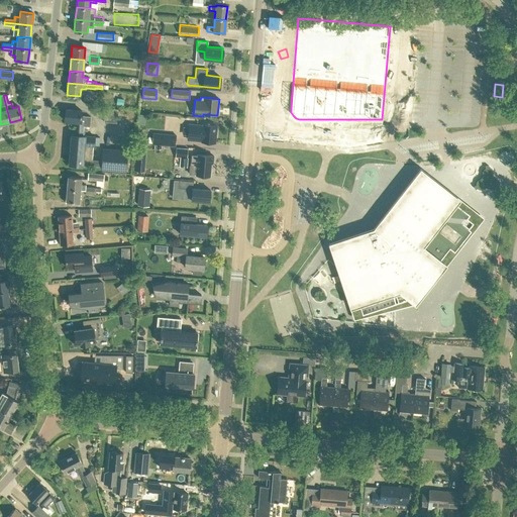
[(101,169),(125,171),(127,150),(103,148),(102,160),(92,160),(93,145),(94,145),(95,136),(84,135),(84,125),(90,126),(91,116),(81,115),(81,110),(66,108),(65,119),(74,120),(73,134),(71,133),(68,164),(91,166),(91,165),(101,166),(101,169)]
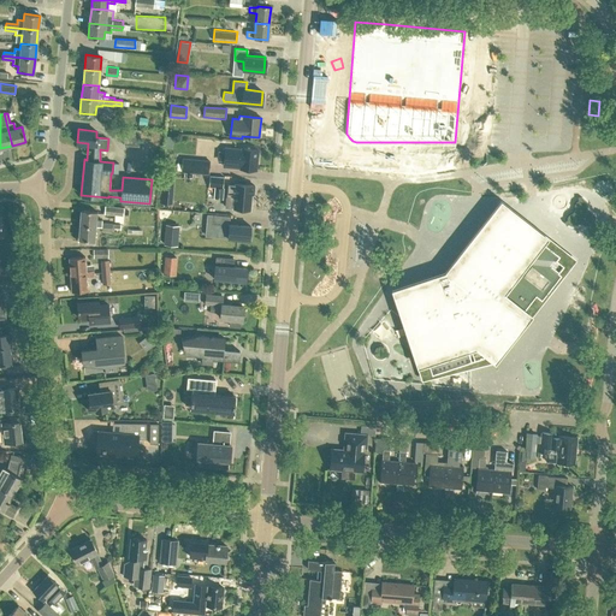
[(124,144),(138,146),(140,130),(125,129),(124,144)]
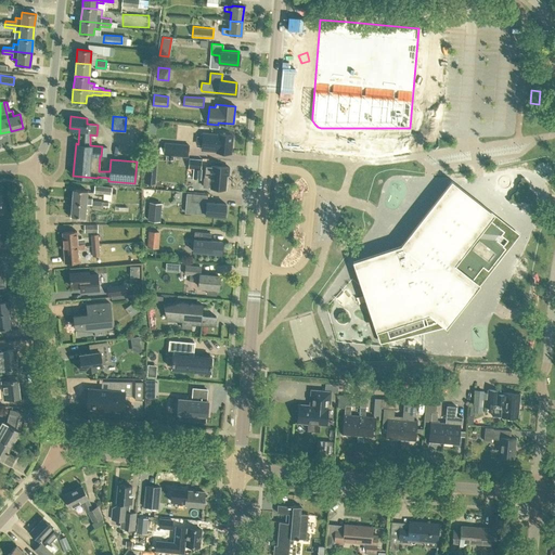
[(216,150),(231,151),(232,133),(218,132),(218,133),(203,132),(202,147),(217,149),(216,150)]
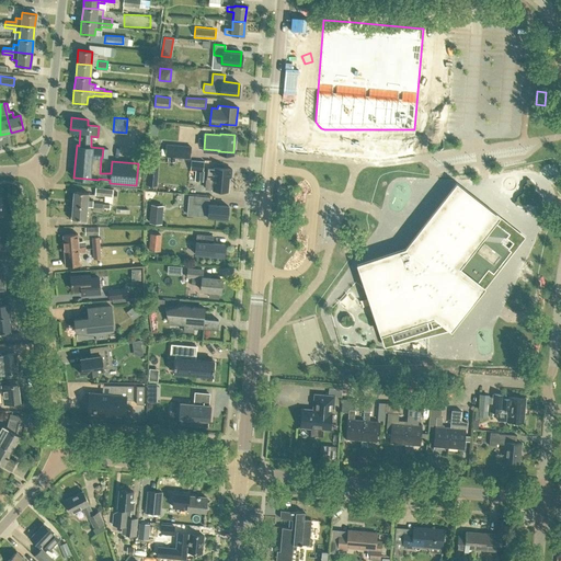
[(165,144),(164,157),(178,158),(179,145),(165,144)]
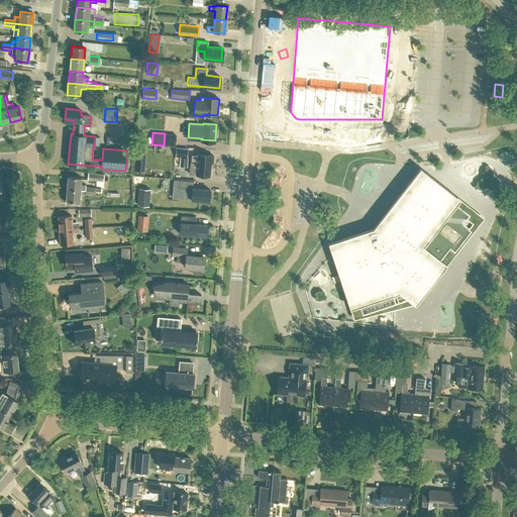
[(171,136),(170,142),(179,144),(180,138),(171,136)]
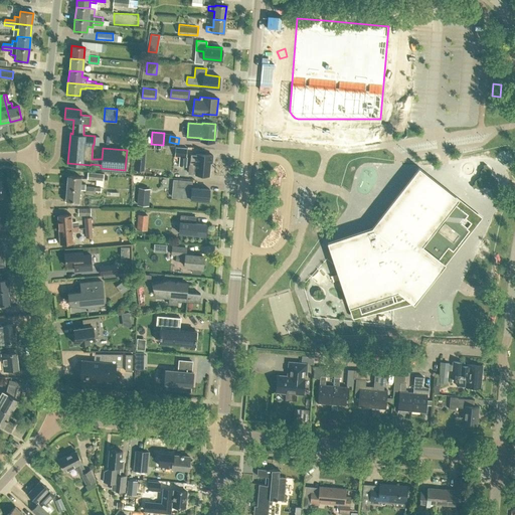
[(137,145),(136,157),(144,158),(145,146),(137,145)]
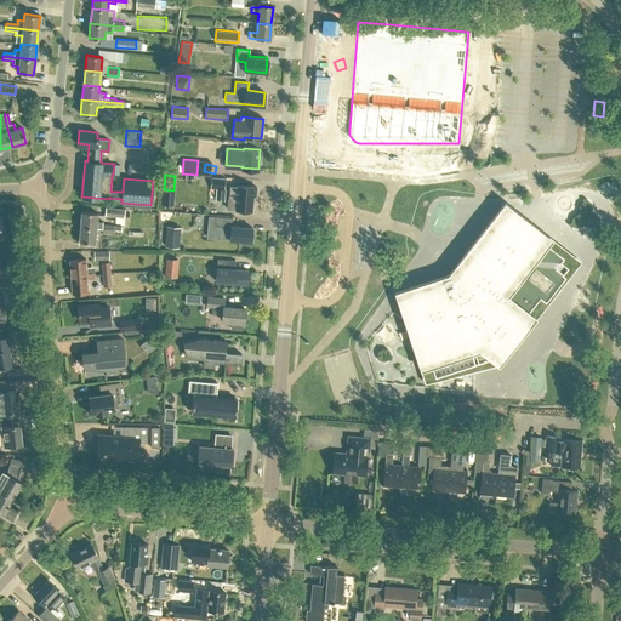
[(211,177),(211,188),(216,188),(224,189),(226,178),(211,177)]
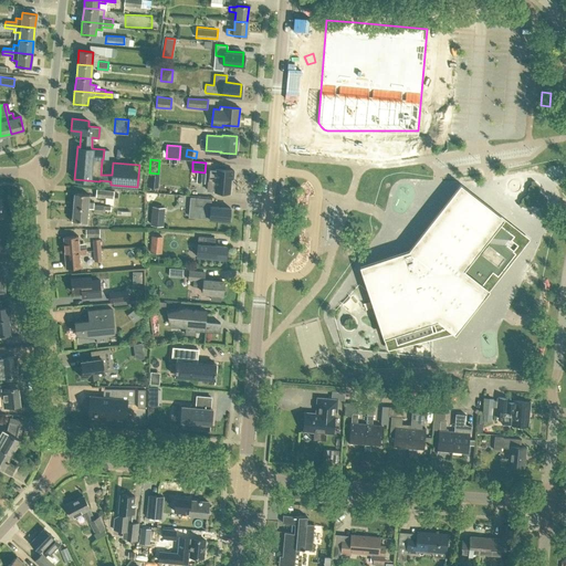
[(216,169),(209,169),(209,178),(208,177),(207,189),(215,190),(230,192),(231,178),(233,178),(233,170),(217,169),(216,169)]
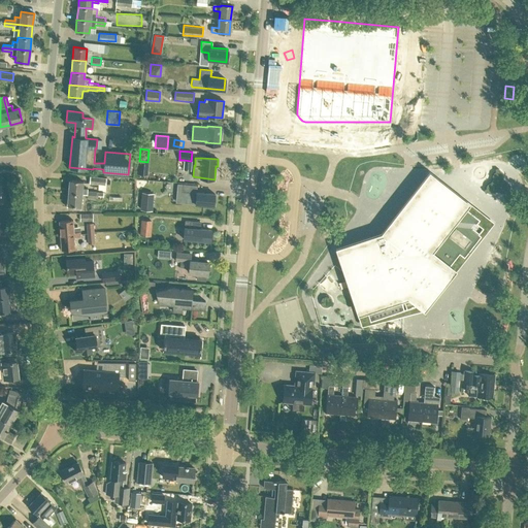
[(381,233),(335,248),(339,258),(361,326),(403,316),(426,309),(494,222),(429,171),(381,233)]
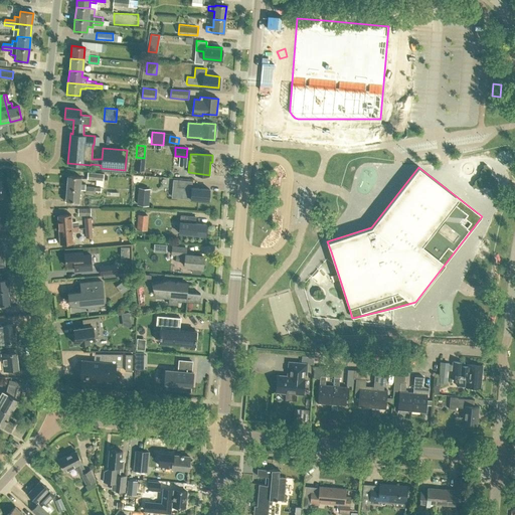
[(87,178),(97,179),(96,183),(101,184),(103,185),(104,179),(104,172),(88,171),(87,178)]
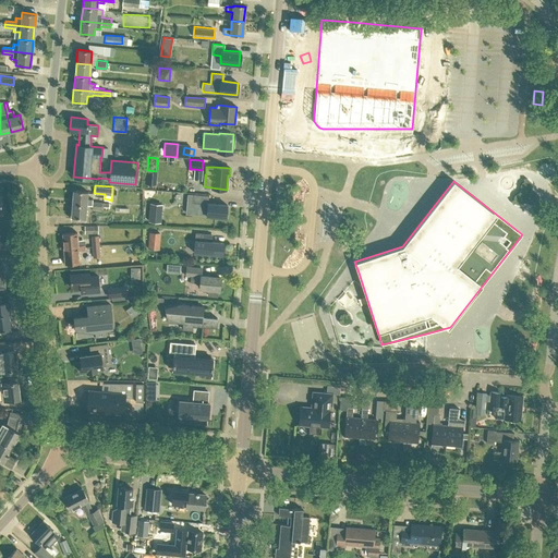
[(531,201),(528,187),(523,189),(524,193),(518,195),(520,203),(531,201)]
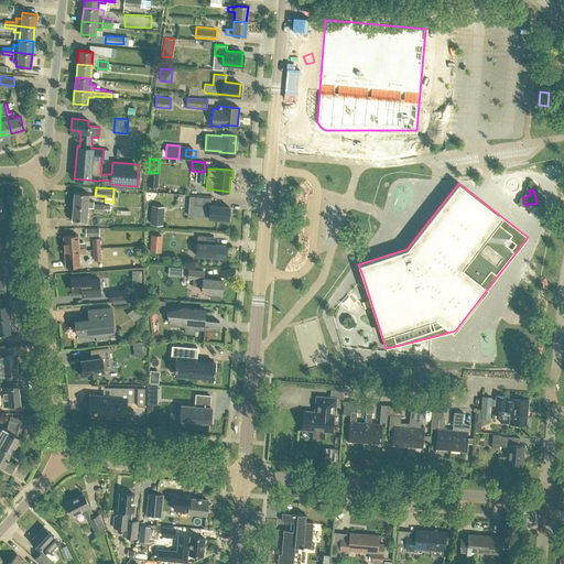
[(74,191),(73,205),(102,207),(104,204),(94,203),(94,201),(88,201),(88,192),(74,191)]
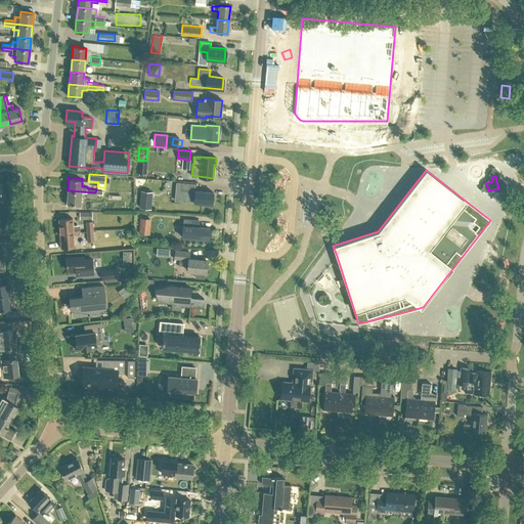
[(184,201),(212,204),(213,191),(194,189),(194,183),(179,182),(178,189),(185,190),(184,201)]
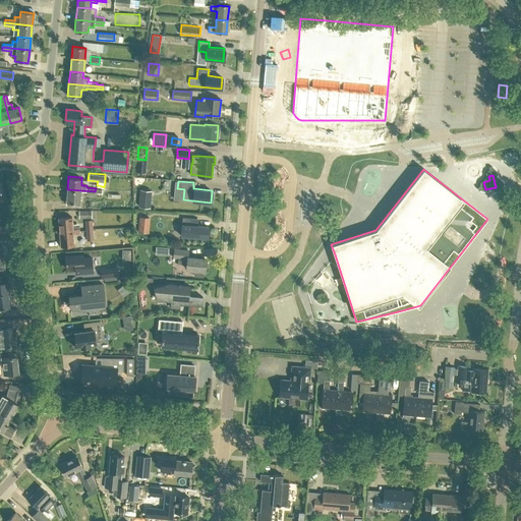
[(79,203),(80,195),(85,196),(85,194),(95,194),(95,191),(67,189),(66,201),(79,203)]
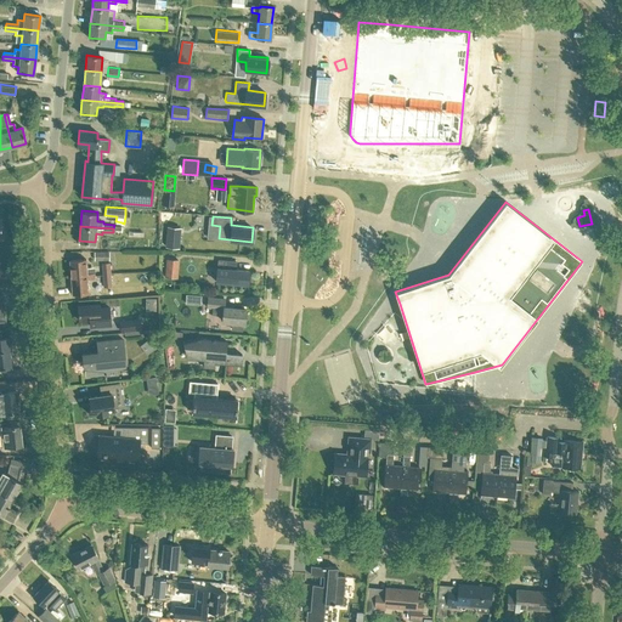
[(177,248),(179,227),(169,226),(167,247),(177,248)]
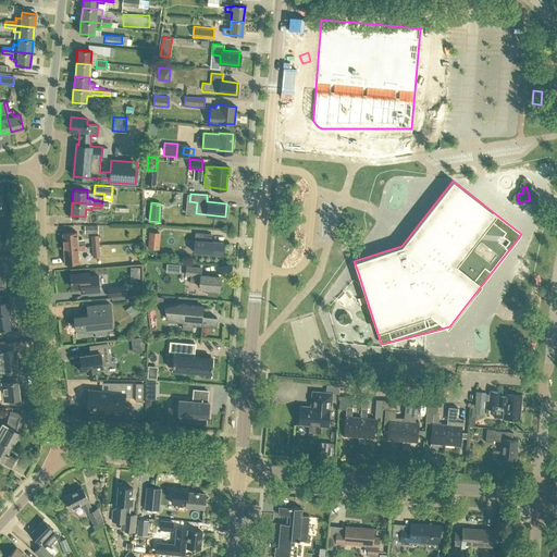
[(63,232),(64,247),(85,246),(85,243),(78,244),(77,231),(63,232)]
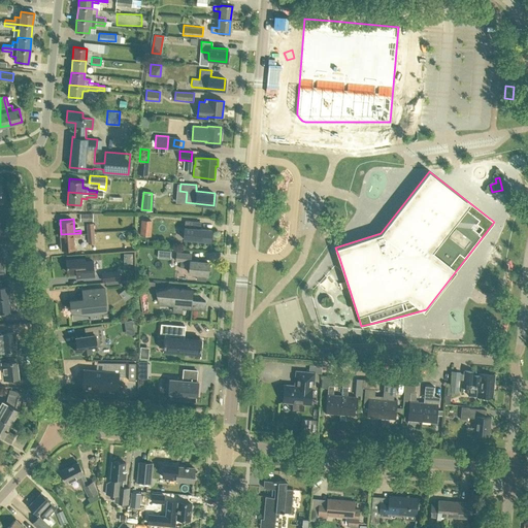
[(143,220),(142,236),(154,236),(154,221),(143,220)]
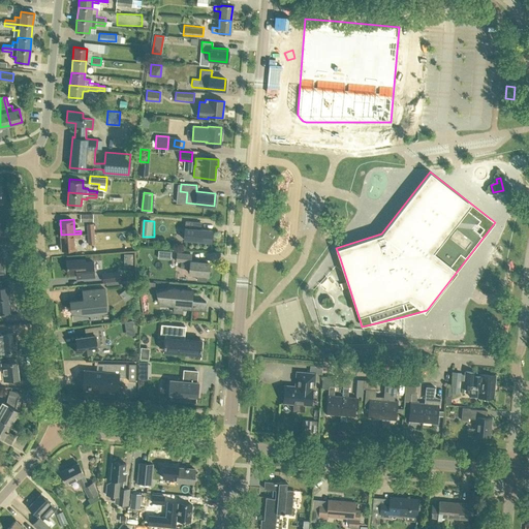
[(185,221),(184,239),(211,242),(212,230),(199,229),(200,222),(185,221)]
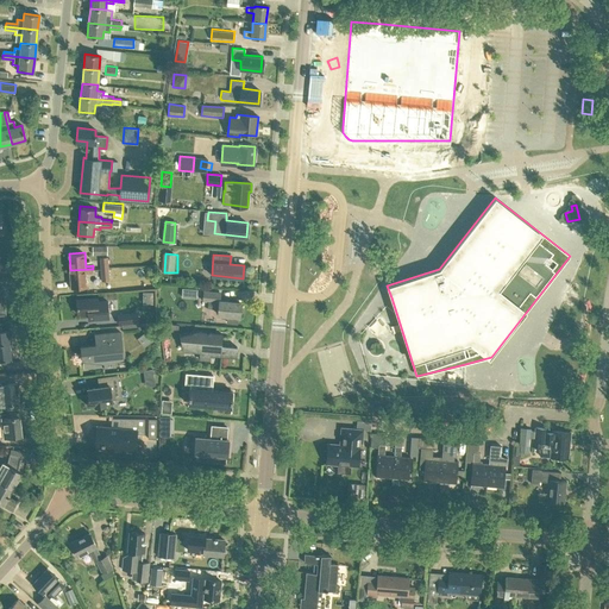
[(70,270),(71,288),(87,286),(86,271),(93,271),(93,269),(70,270)]
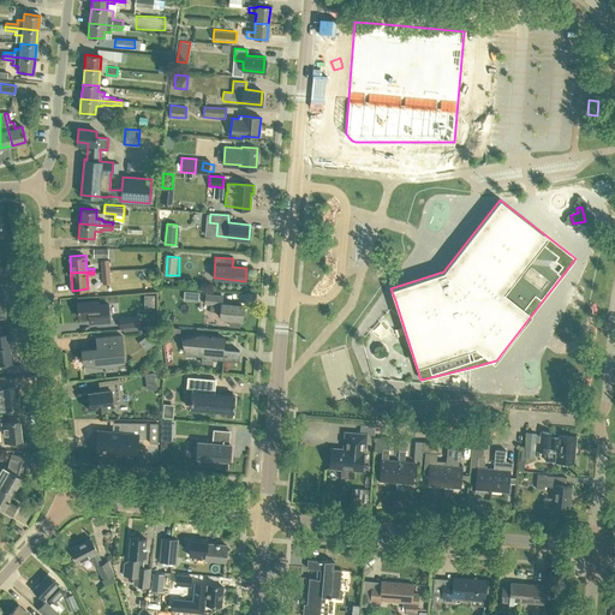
[(243,318),(244,305),(222,303),(222,294),(206,293),(204,303),(209,303),(208,309),(210,309),(210,310),(221,310),(220,316),(231,317),(230,324),(239,326),(240,318),(243,318)]
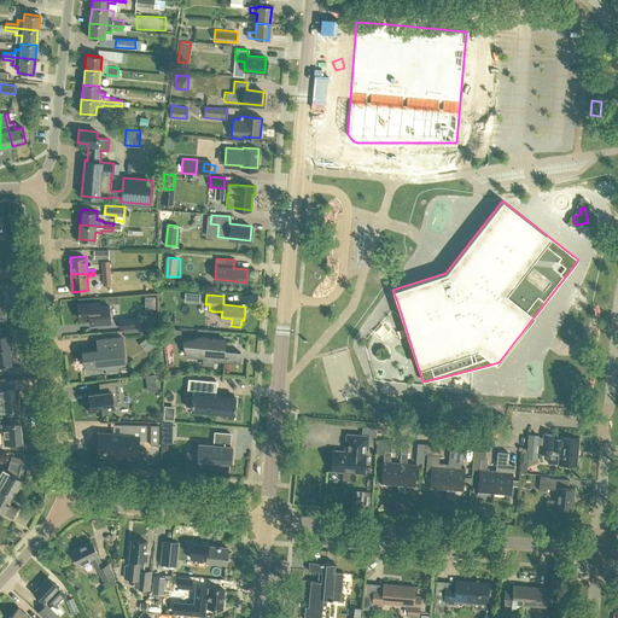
[(77,303),(79,318),(89,316),(89,322),(110,321),(109,304),(98,304),(98,301),(77,303)]
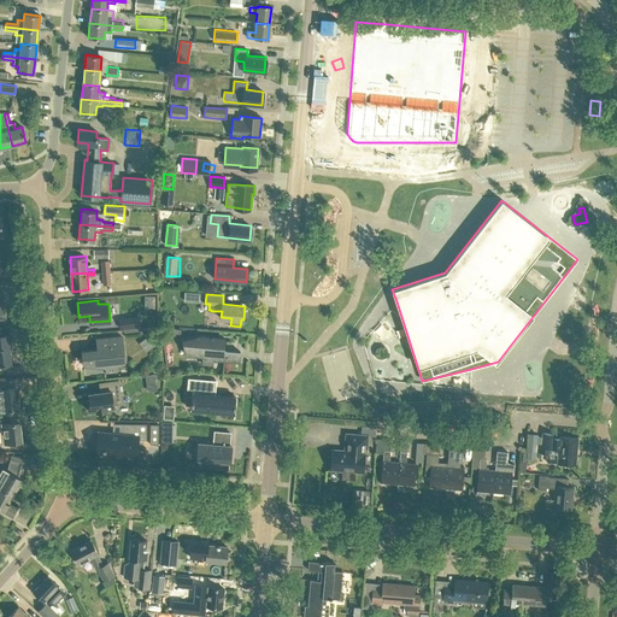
[(140,315),(119,317),(121,329),(142,327),(140,315)]
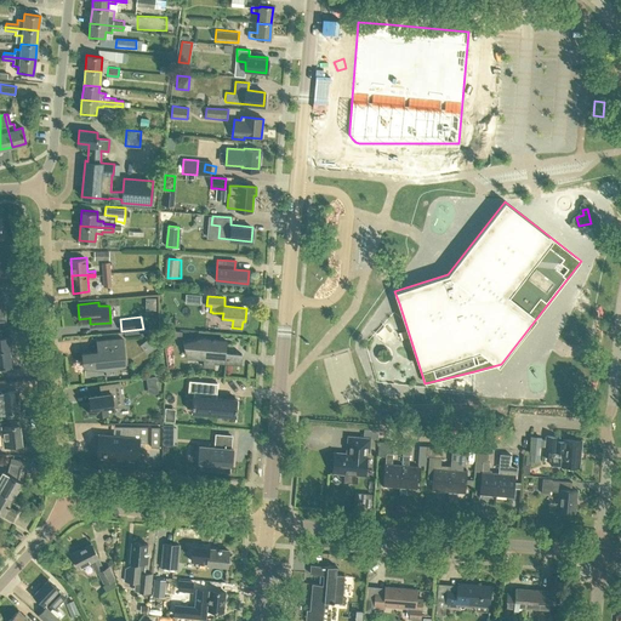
[(391,325),(382,331),(387,337),(394,332),(391,325)]
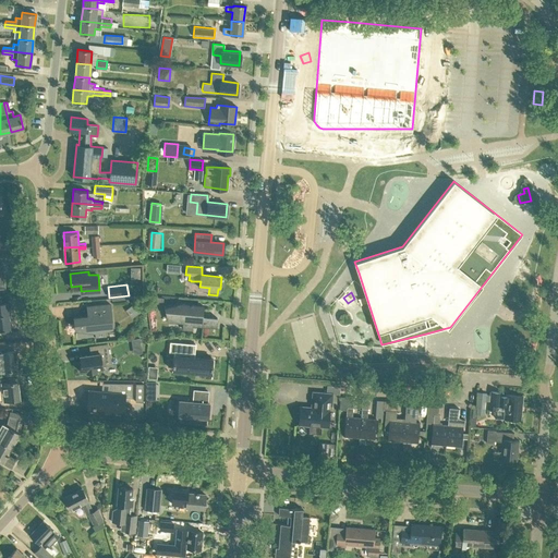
[(0,301),(0,329),(10,328),(9,312),(7,301),(5,301),(0,301)]
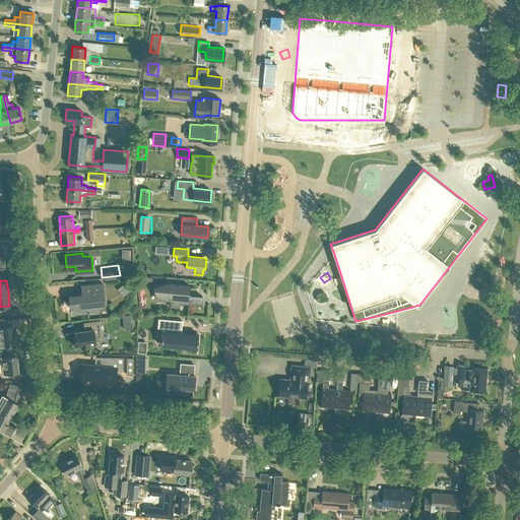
[(190,283),(169,281),(154,285),(156,296),(170,293),(172,293),(171,305),(180,306),(180,297),(188,298),(188,302),(202,303),(202,295),(189,294),(190,283)]
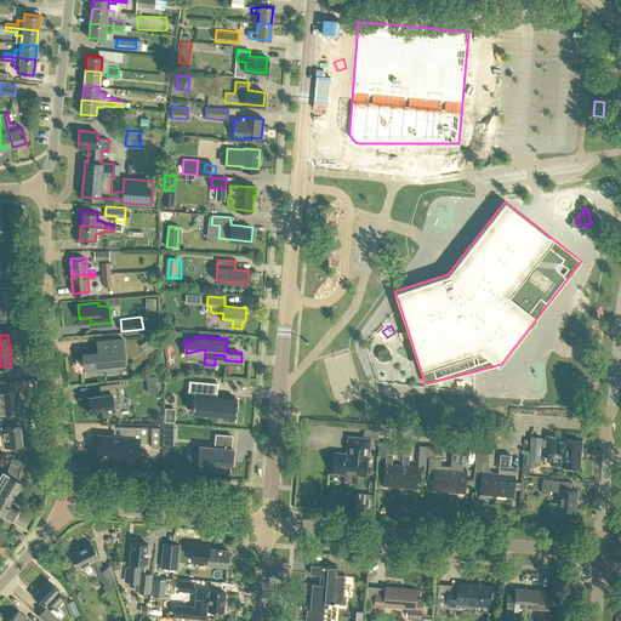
[(83,352),(84,364),(106,368),(107,372),(118,371),(118,366),(125,363),(123,337),(97,340),(98,349),(83,352)]
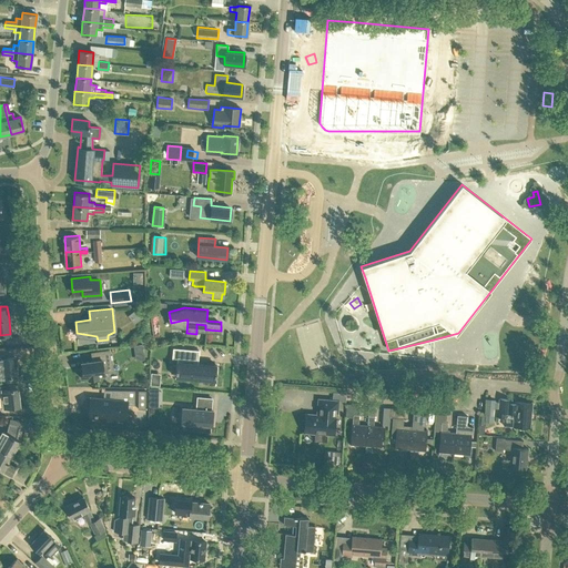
[(140,311),(131,314),(134,324),(143,321),(140,311)]
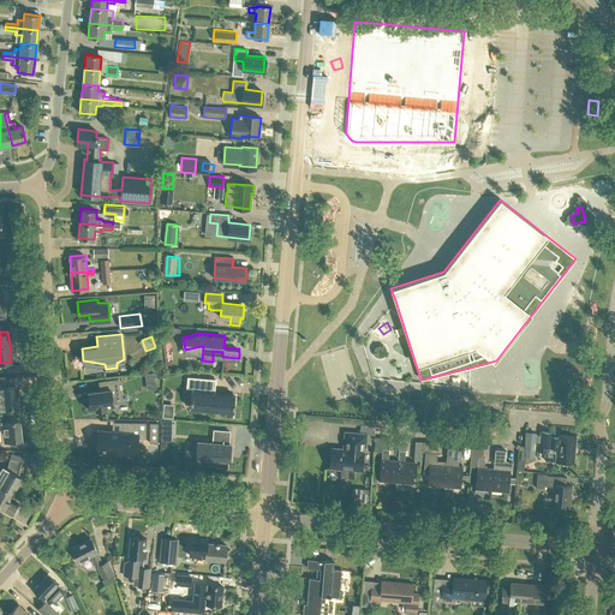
[(215,380),(187,377),(186,388),(192,388),(190,408),(233,412),(236,395),(214,393),(215,380)]
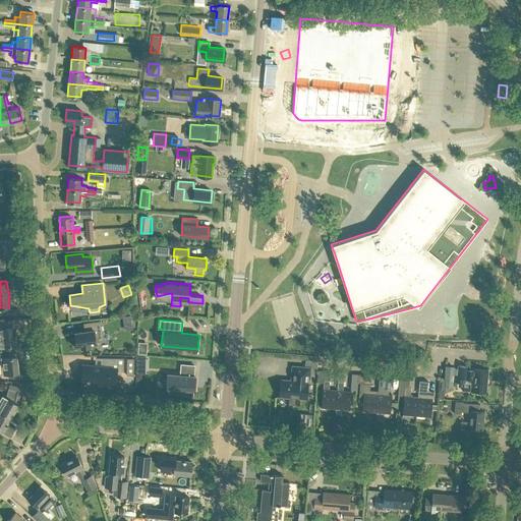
[(73,337),(74,347),(80,346),(80,348),(91,346),(91,345),(96,344),(96,342),(103,340),(100,321),(83,324),(84,331),(74,333),(75,337),(73,337)]
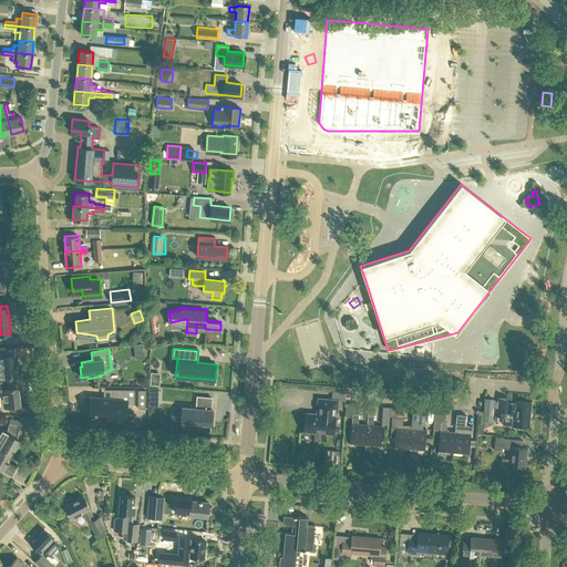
[(4,375),(17,374),(14,356),(6,356),(4,352),(0,352),(0,374),(4,374),(4,375)]
